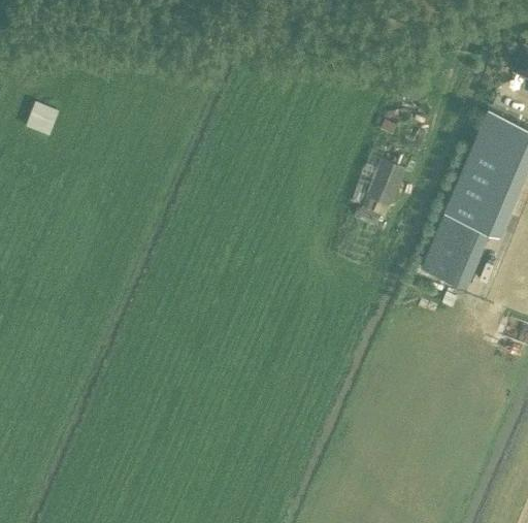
[(527,48),(524,47),(514,72),(527,78),(527,48)]
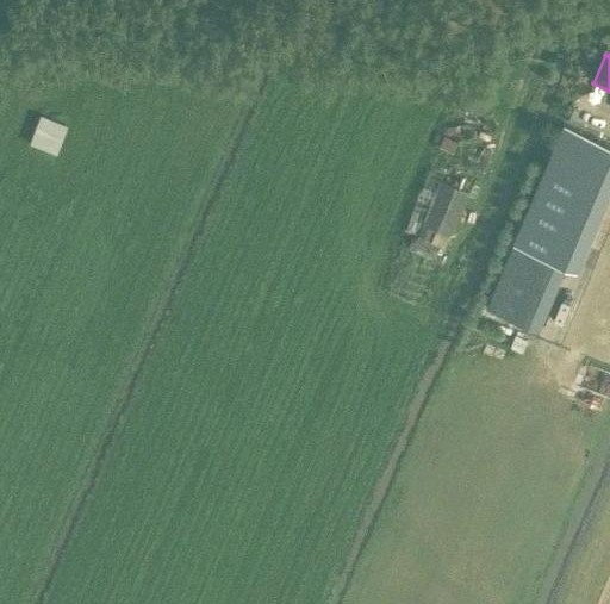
[(48,119),(38,149),(60,157),(69,126),(48,119)]
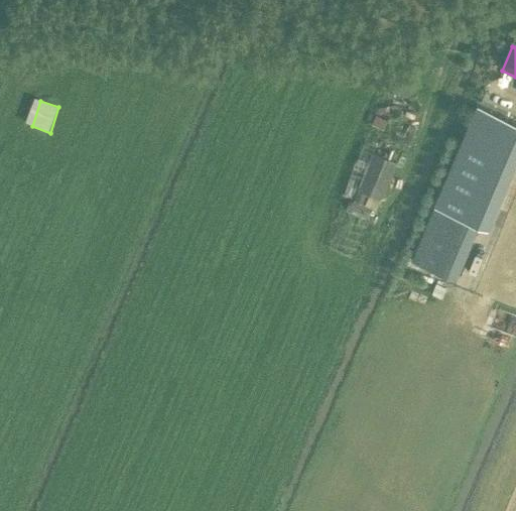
[(477,227),(479,228),(515,137),(515,125),(477,108),(433,210),(477,227)]
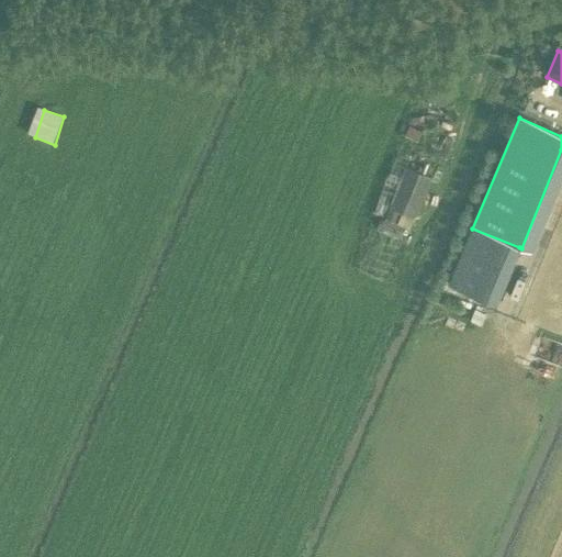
[(417,144),(422,135),(408,130),(405,138),(417,144)]
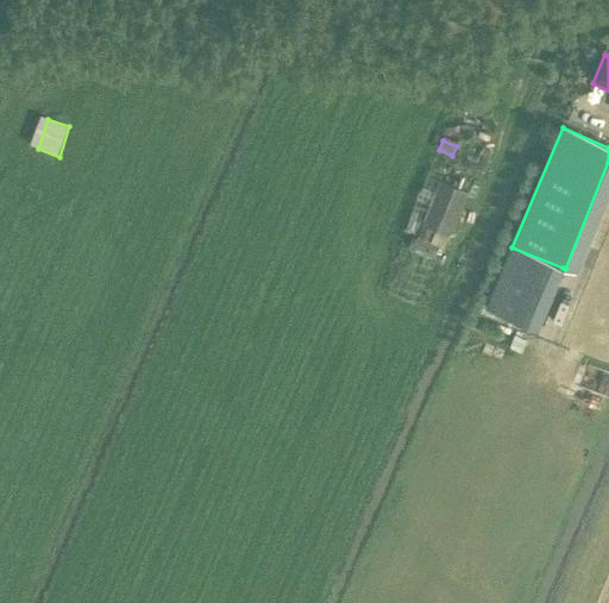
[(439,188),(416,244),(428,249),(433,237),(447,243),(465,199),(439,188)]
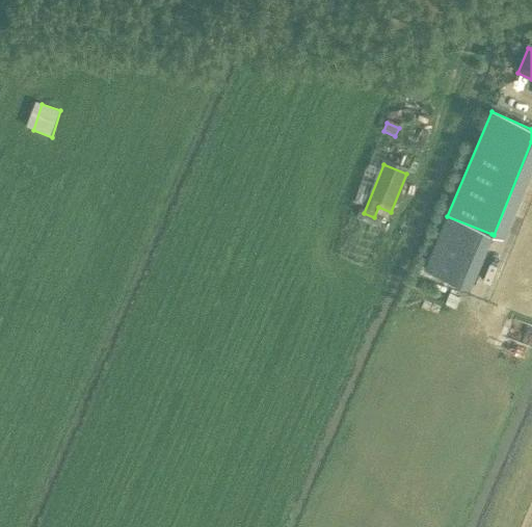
[(442,228),(423,271),(468,290),(486,245),(491,234),(447,216),(442,228)]
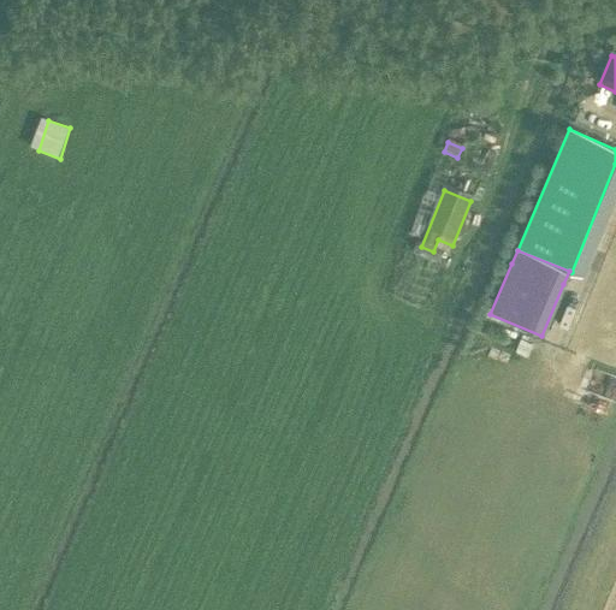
[(520,343),(515,355),(526,360),(531,347),(520,343)]
